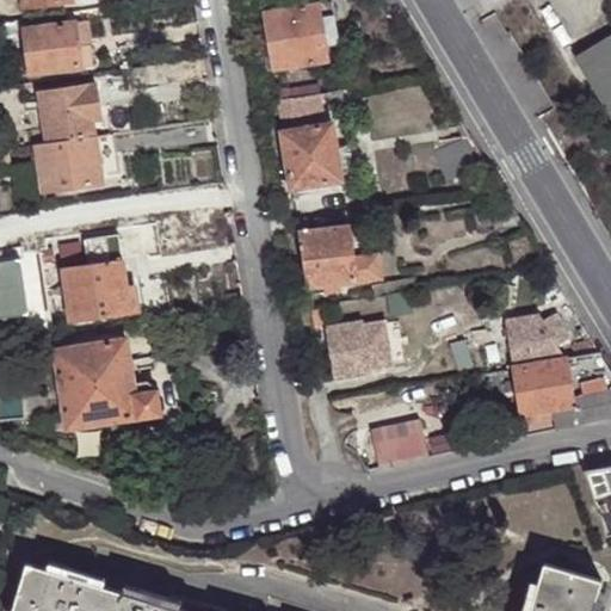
[(261,13),(271,69),(327,61),(327,54),(319,11),(318,4),(261,13)]
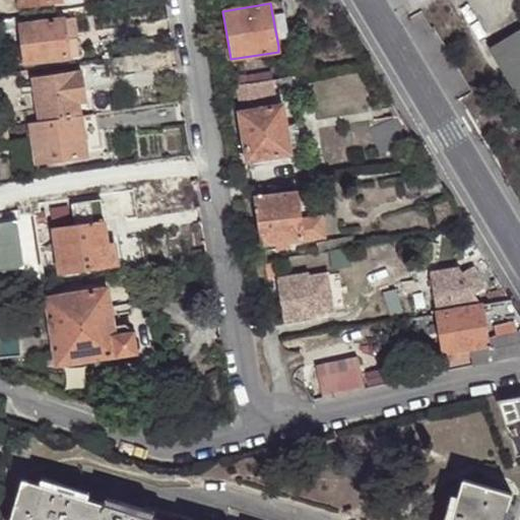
[(283,7),(271,9),(278,46),(289,44),(283,7)]
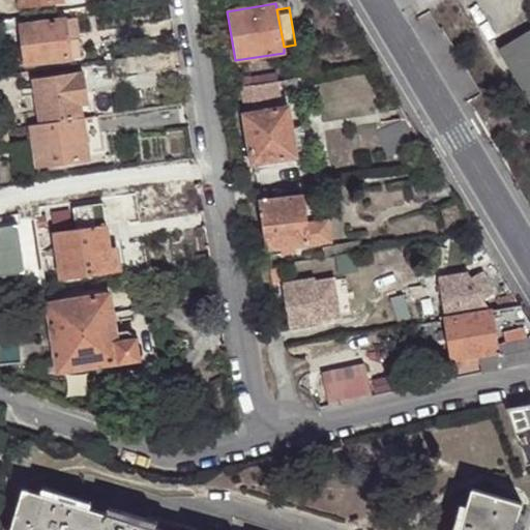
[(66,19),(71,59),(83,57),(77,18),(66,19)]
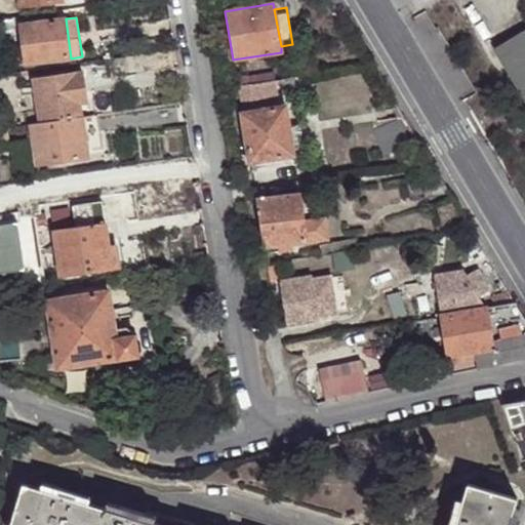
[(27,65),(71,58),(66,18),(22,26),(27,65)]
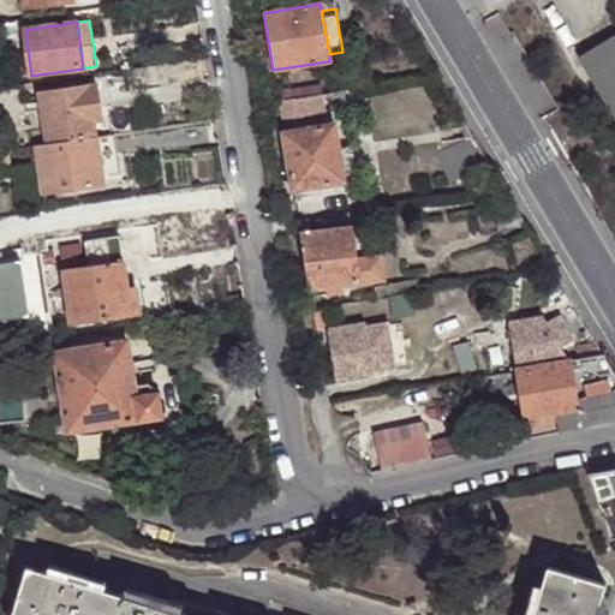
[(614,37),(583,58),(614,113),(614,37)]
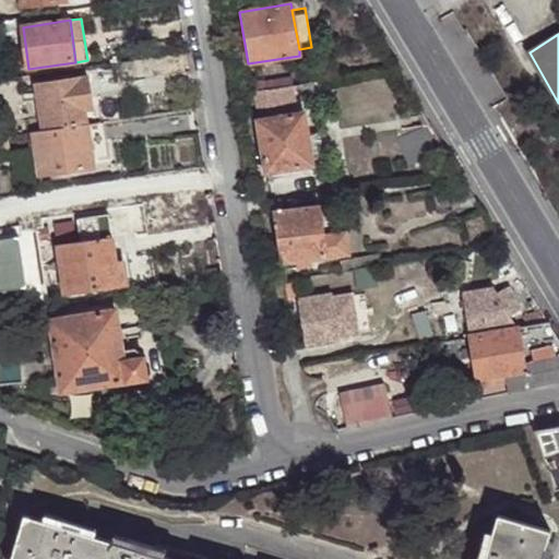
[(46,131),(88,125),(86,110),(94,109),(91,76),(39,84),(46,131)]
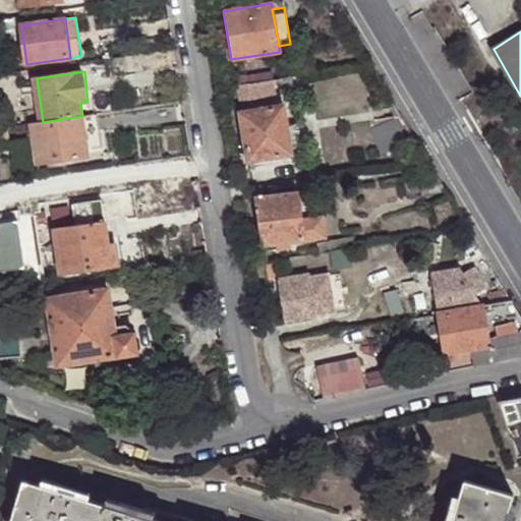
[(234,77),(235,85),(243,83),(242,76),(234,77)]
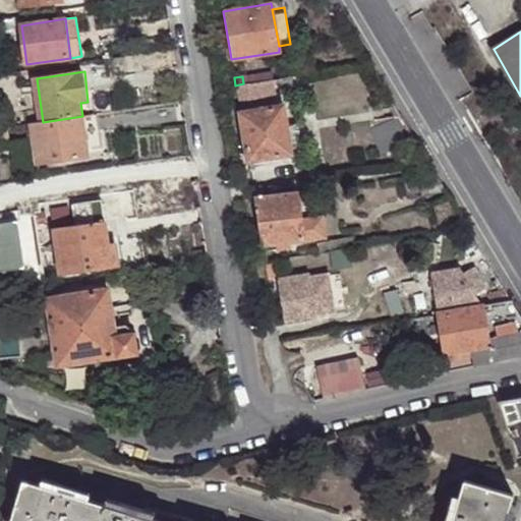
[(279,92),(277,79),(248,83),(251,98),(279,92)]
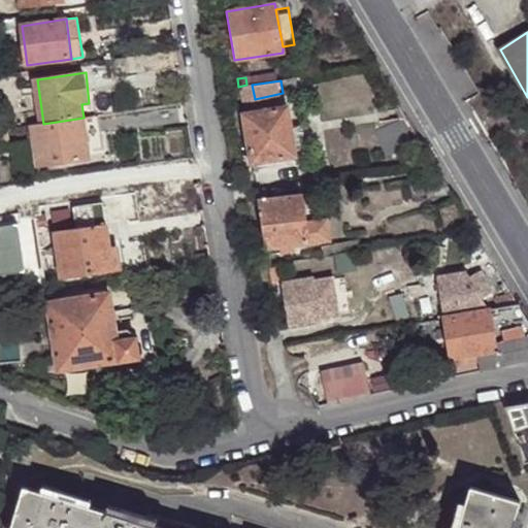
[(246,85),(238,87),(240,101),(255,99),(252,85),(246,85)]
